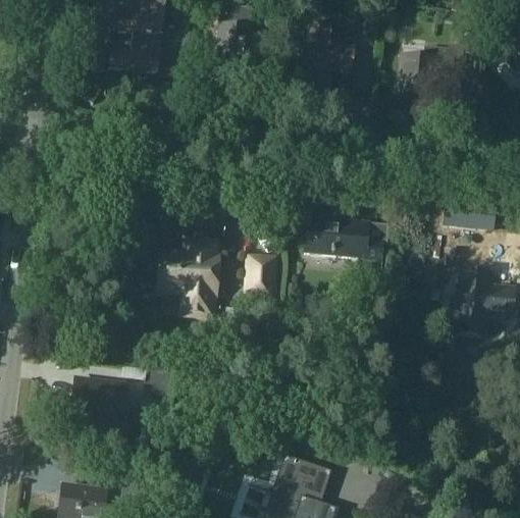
[(162,37),(164,19),(166,0),(137,0),(136,13),(115,11),(113,32),(133,33),(138,34),(162,37)]
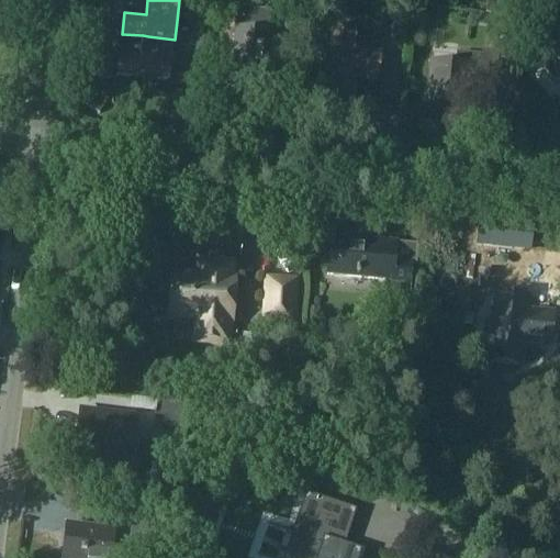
[(290,0),(289,15),(304,17),(305,2),(290,0)]
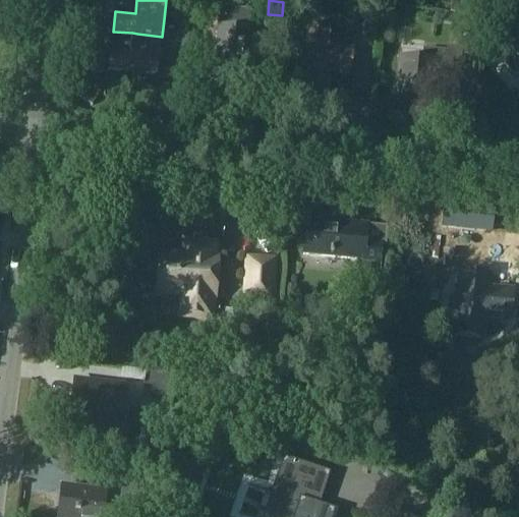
[(463,12),(457,11),(429,5),(428,13),(461,20),(463,12)]
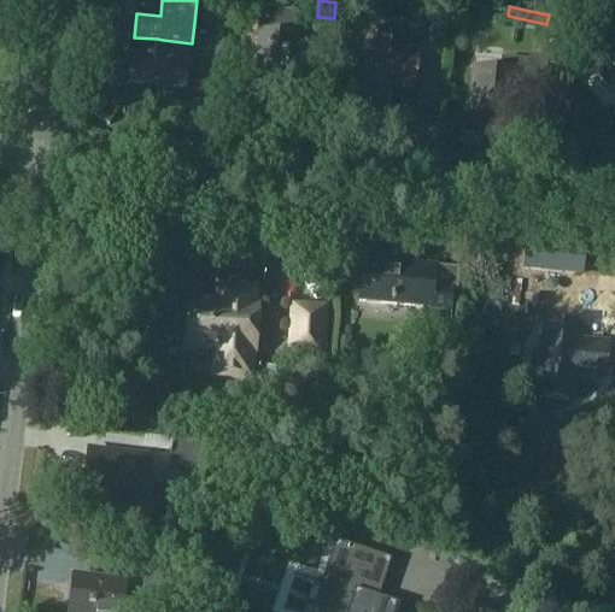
[(433,13),(431,40),(449,41),(451,16),(433,13)]
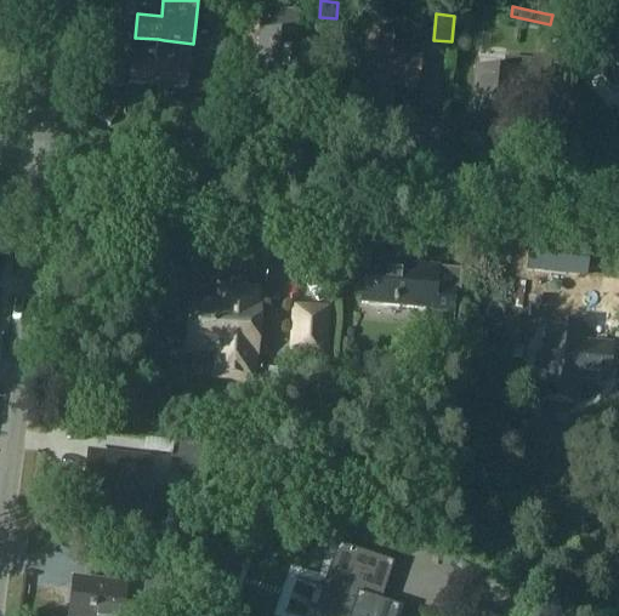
[(300,30),(262,28),(256,91),(294,95),(300,30)]
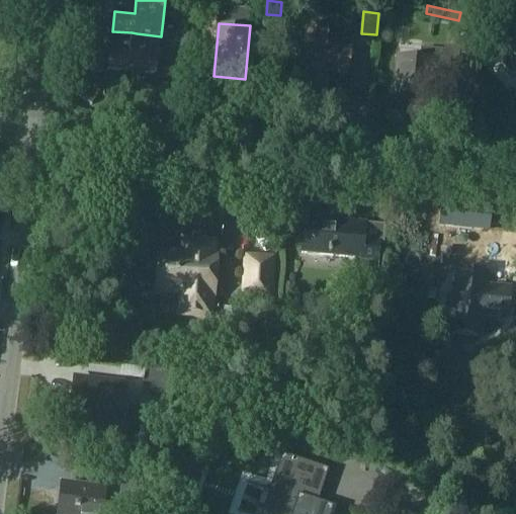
[(304,39),(301,68),(305,69),(304,86),(328,88),(329,71),(350,73),(352,45),(328,43),(330,26),(306,24),(305,40),(304,39)]
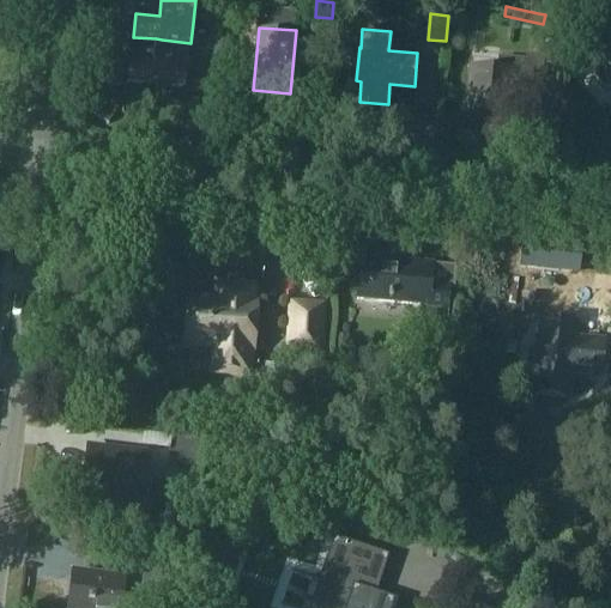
[(229,52),(229,36),(216,36),(216,52),(229,52)]
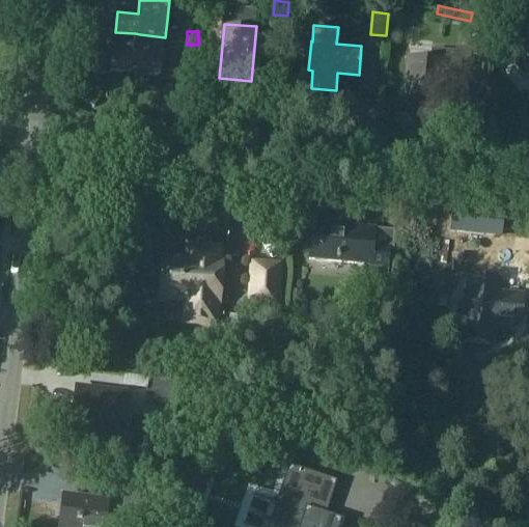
[(113,50),(111,67),(161,73),(163,55),(165,37),(140,34),(135,33),(133,52),(113,50)]
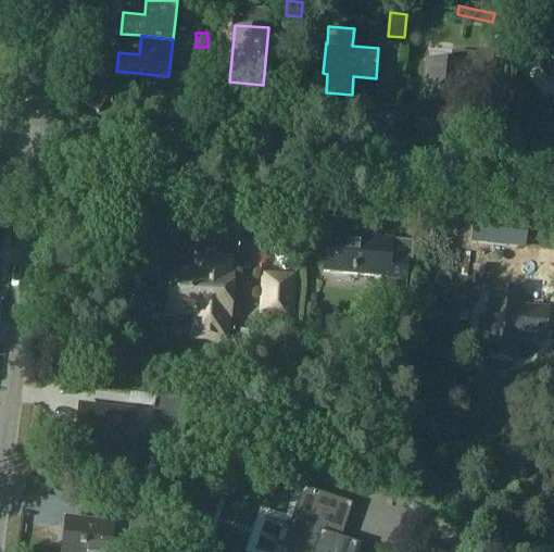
[(552,55),(549,58),(539,66),(548,76),(553,77),(553,39),(545,47),(552,55)]
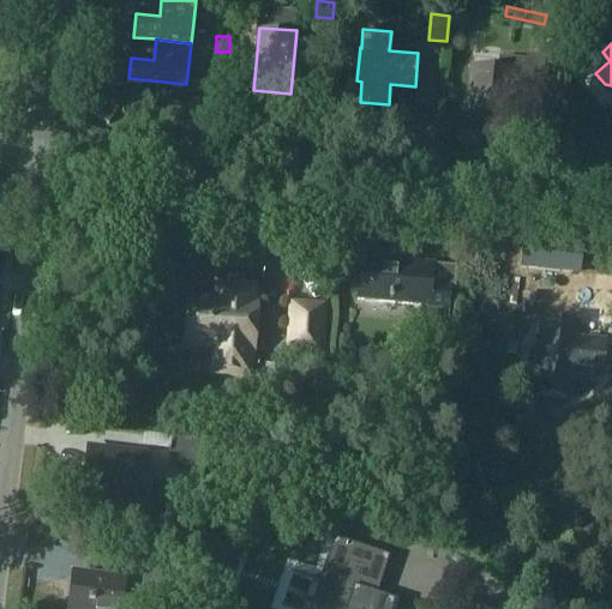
[(483,64),(479,107),(510,109),(511,95),(540,98),(544,59),(501,55),(499,66),(483,64)]
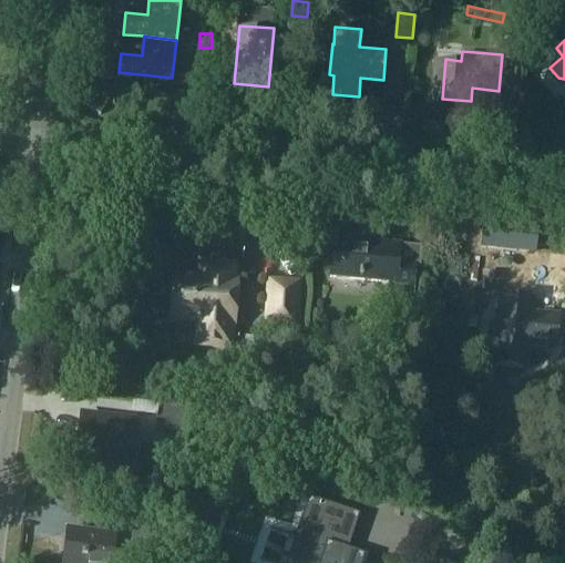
[(98,86),(88,103),(104,113),(114,96),(98,86)]
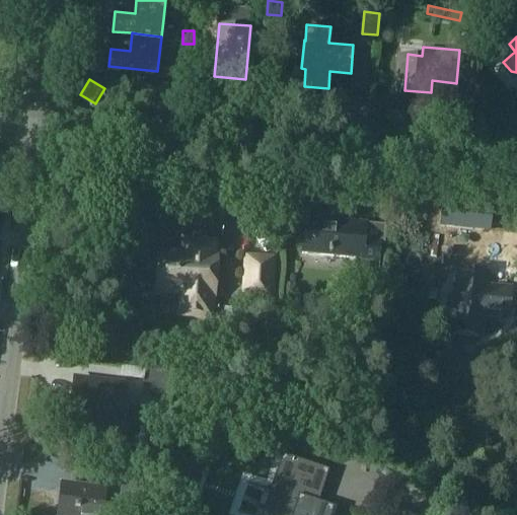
[(272,100),(276,91),(262,91),(262,100),(272,100)]
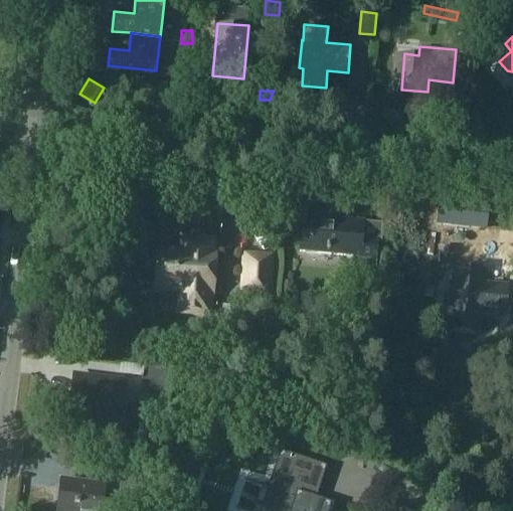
[(304,215),(301,248),(360,254),(359,261),(357,288),(355,305),(373,306),(379,239),(380,234),(363,232),(364,217),(364,216),(346,215),(345,219),(304,215)]
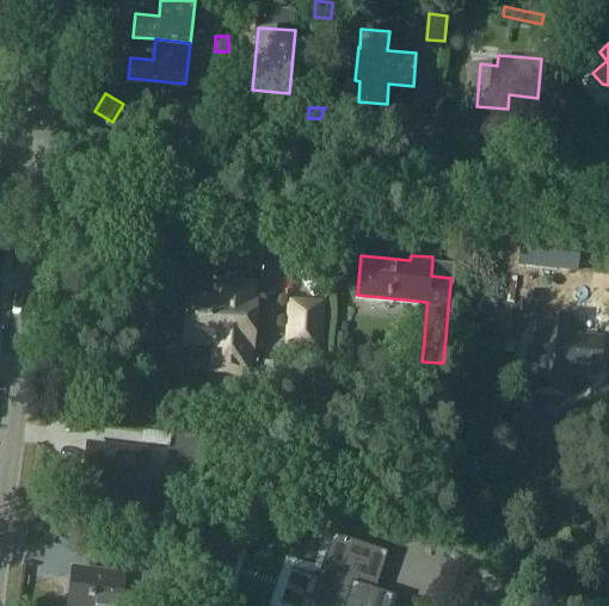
[(188,342),(215,345),(213,366),(219,366),(226,370),(234,370),(243,369),(247,369),(248,346),(252,346),(254,300),(252,298),(253,283),(231,282),(231,297),(190,295),(188,342)]
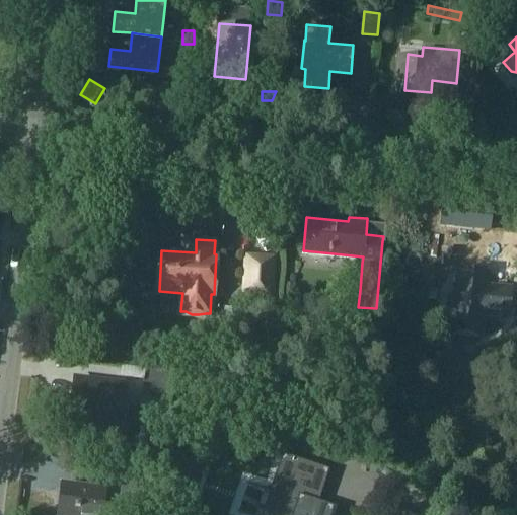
[(248,256),(246,296),(271,298),(273,258),(248,256)]
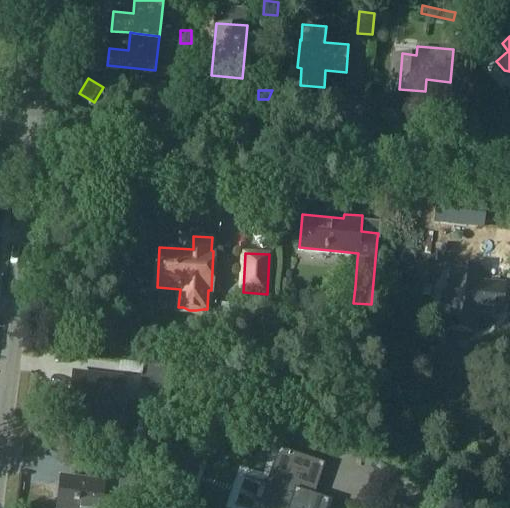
[(447,282),(445,302),(451,302),(448,326),(476,329),(479,309),(500,311),(503,287),(475,285),(476,272),(478,273),(478,272),(452,269),(450,282),(447,282)]
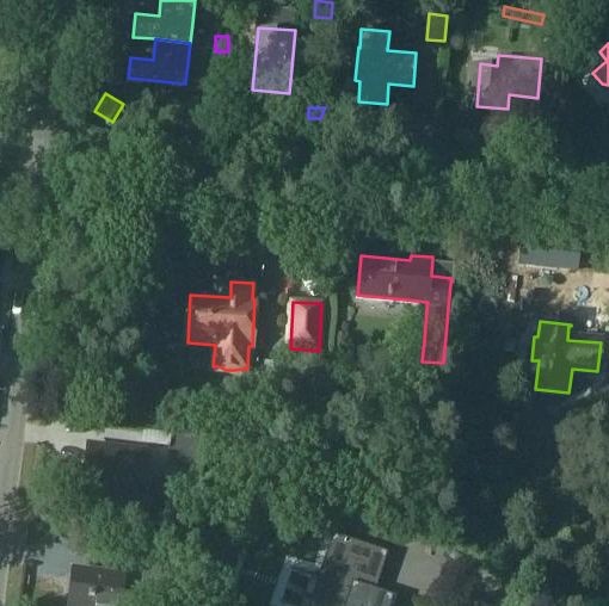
[(168,449),(167,459),(195,463),(197,438),(171,434),(168,449)]
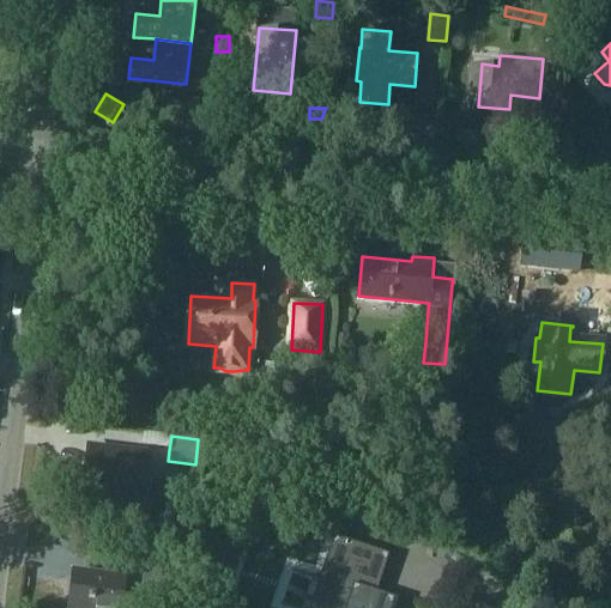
[(89,445),(83,493),(143,500),(149,453),(89,445)]
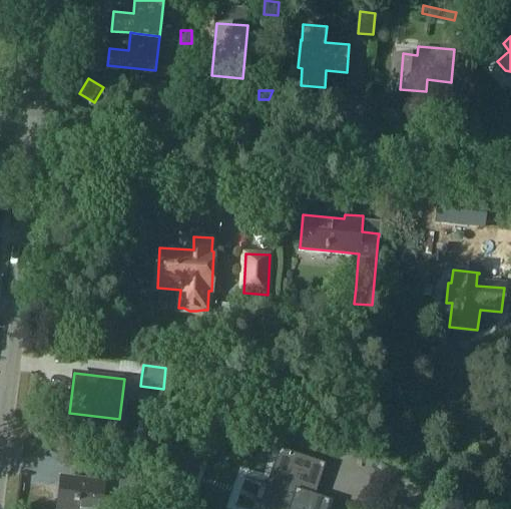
[(280,447),(258,508),(324,508),(327,502),(315,497),(307,495),(310,487),(297,482),(306,456),(280,447)]
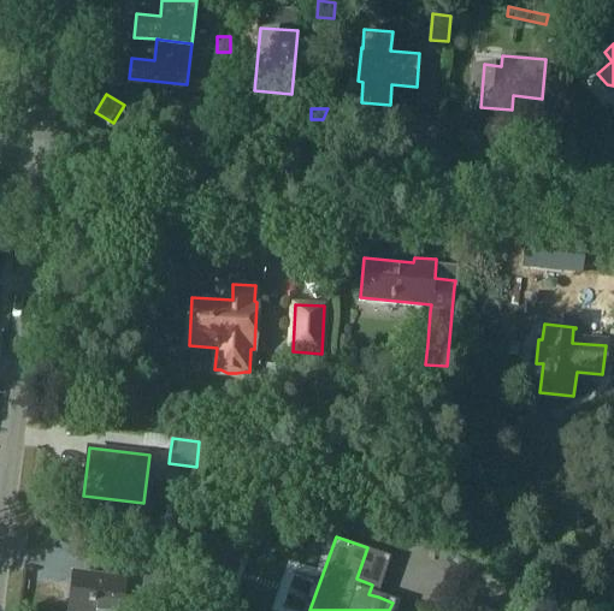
[(225,546),(222,557),(241,564),(244,552),(225,546)]
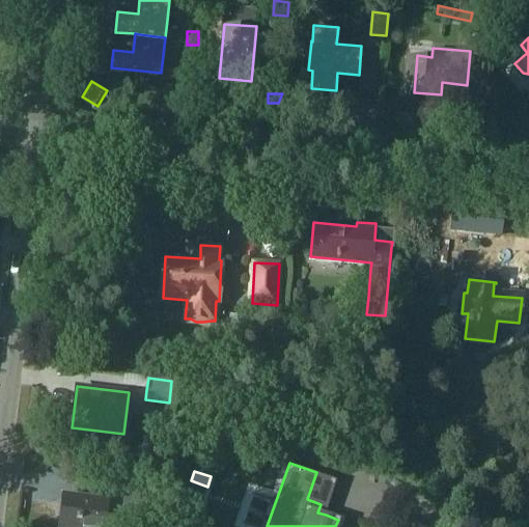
[(144,489),(126,487),(122,510),(141,512),(144,489)]
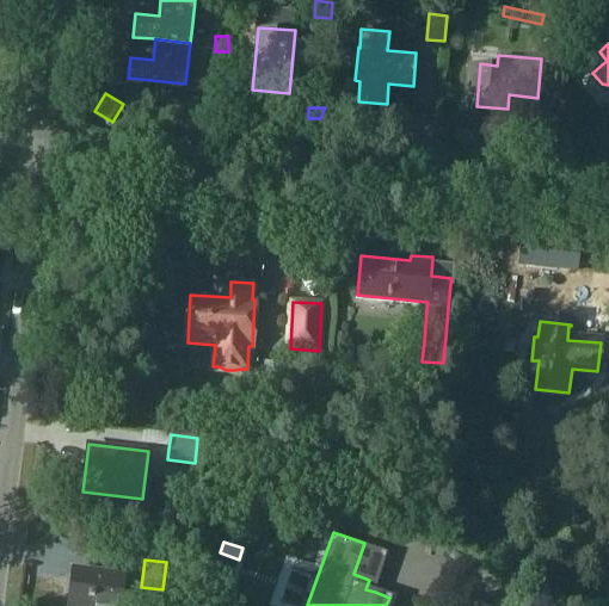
[(72,563),(66,605),(134,605),(137,589),(125,587),(127,570),(72,563)]
